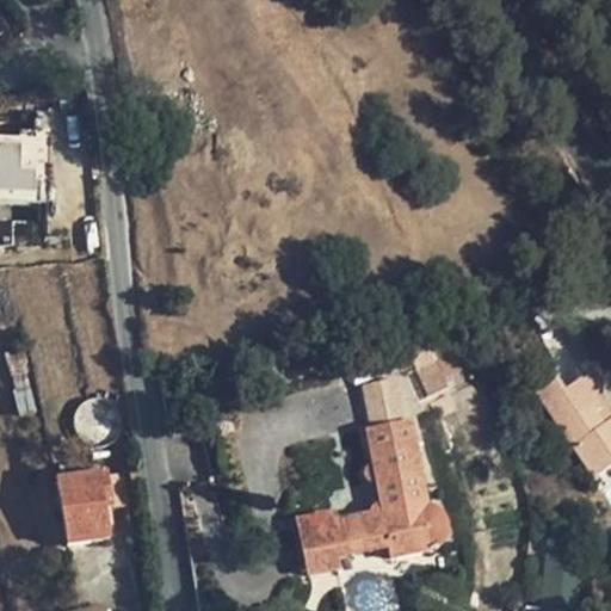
[(0,136),(0,199),(41,197),(38,162),(25,164),(23,135),(0,136)]
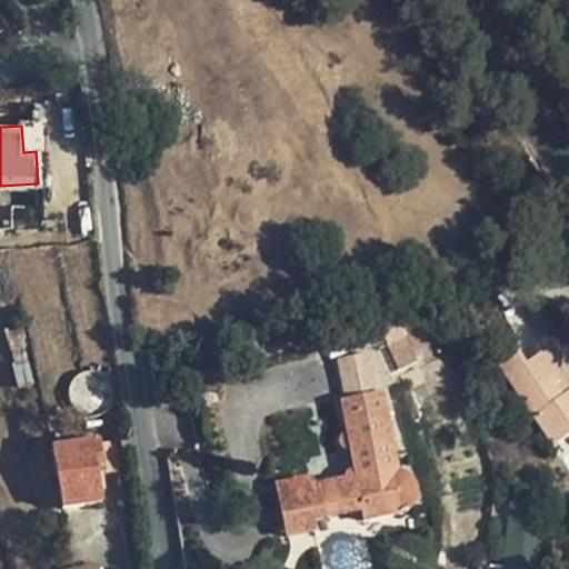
[(552,445),(568,432),(568,391),(566,395),(540,356),(525,365),(518,355),(500,367),(552,445)]
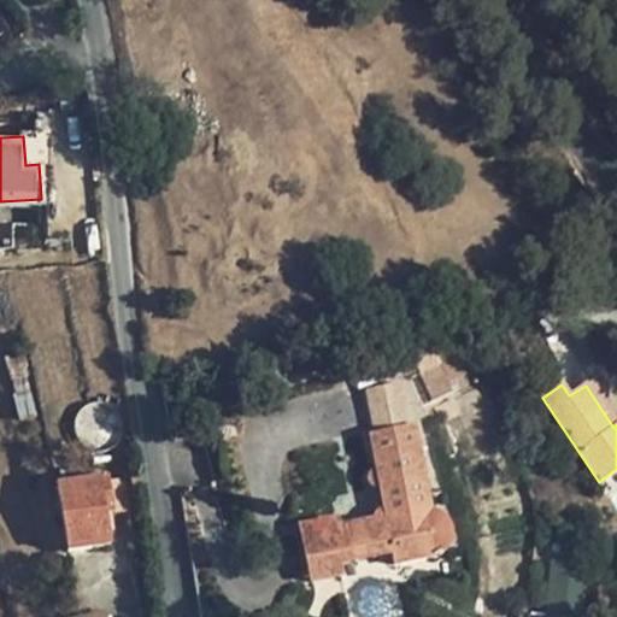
[(405,433),(392,435),(374,439),(370,440),(375,471),(369,479),(370,486),(377,488),(382,512),(376,515),(372,521),(342,527),(336,523),(331,522),(299,528),(310,582),(339,577),(338,566),(393,554),(395,566),(424,560),(439,553),(446,547),(448,542),(446,528),(436,516),(422,515),(405,433)]
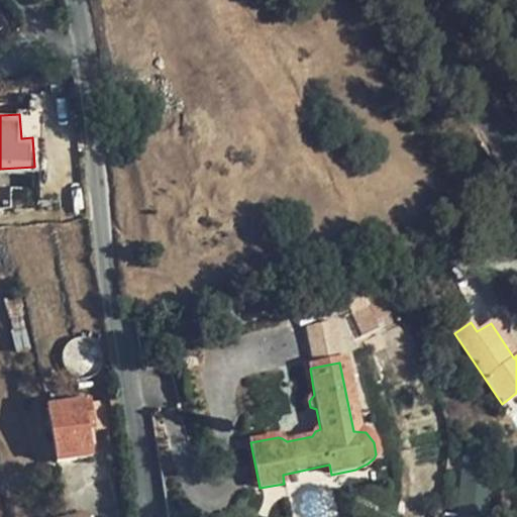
[(89,402),(47,409),(57,463),(92,457),(87,431),(108,428),(103,402),(89,405),(89,402)]
